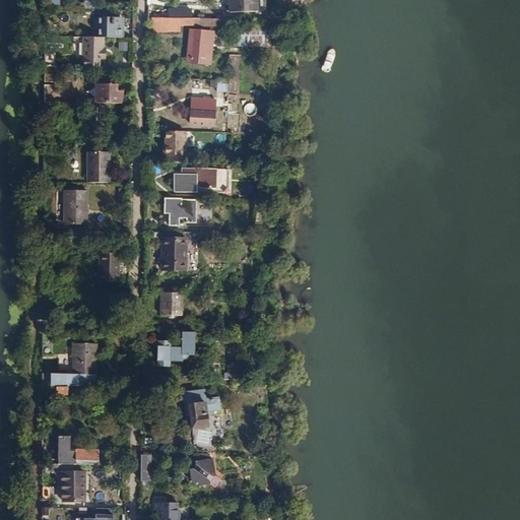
[(257,12),(256,0),(229,0),(230,13),(257,12)]
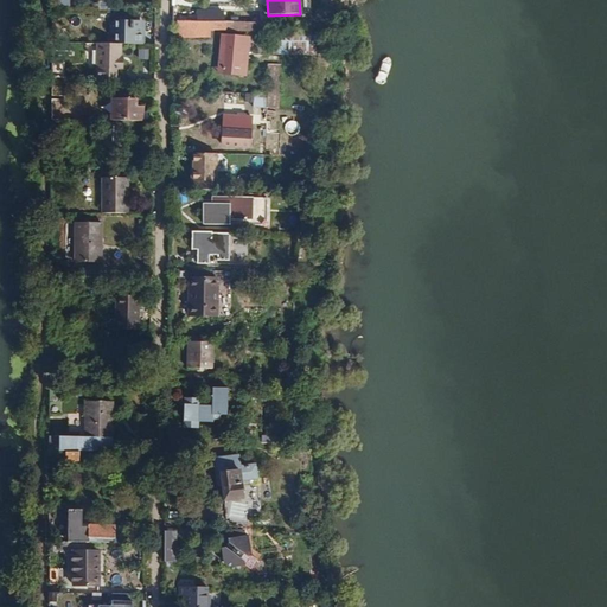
[(211,19),(237,20),(237,12),(211,11),(211,19)]
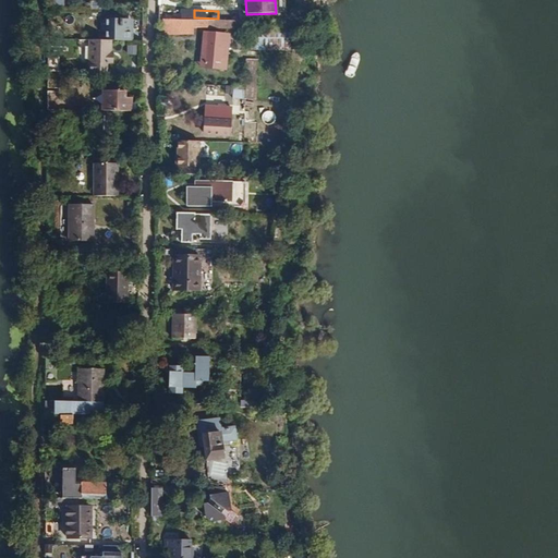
[(181,19),(165,17),(164,34),(192,35),(192,26),(192,19),(190,19),(181,19)]
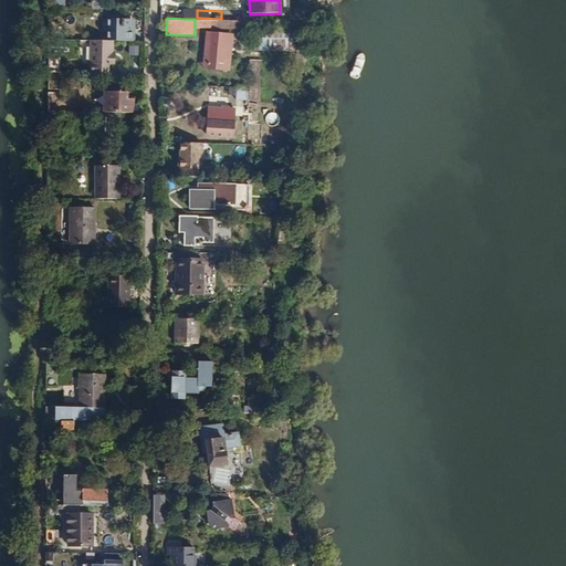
[(128,43),(128,21),(107,20),(107,43),(111,43),(128,43)]
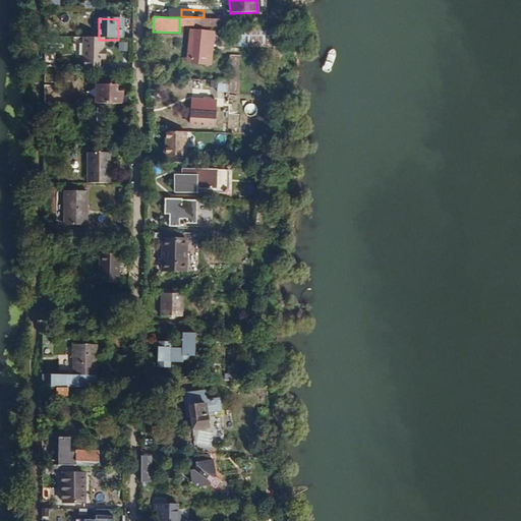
[(212,67),(215,32),(191,30),(188,65),(212,67)]
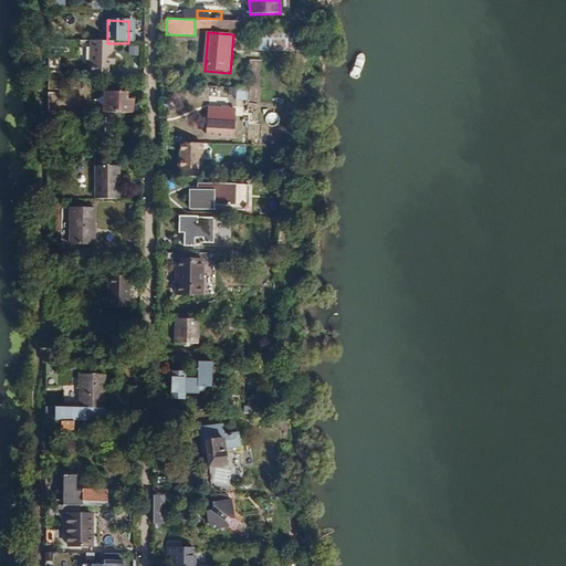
[(290,40),(253,37),(252,50),(289,53),(290,40)]
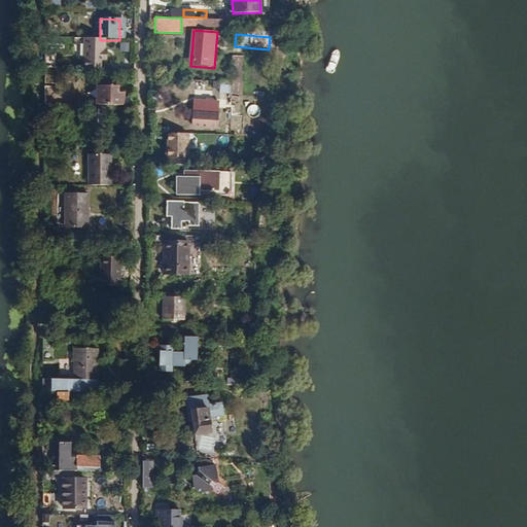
[(103,50),(103,40),(100,40),(82,39),(81,70),(103,70),(103,63),(105,63),(105,51),(103,50)]
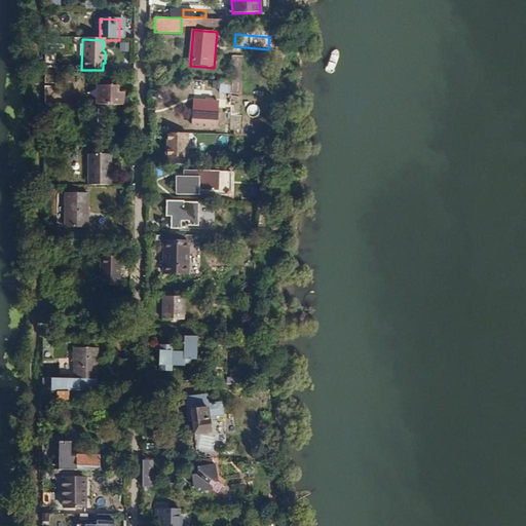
[(120,51),(129,51),(130,42),(120,42),(120,51)]
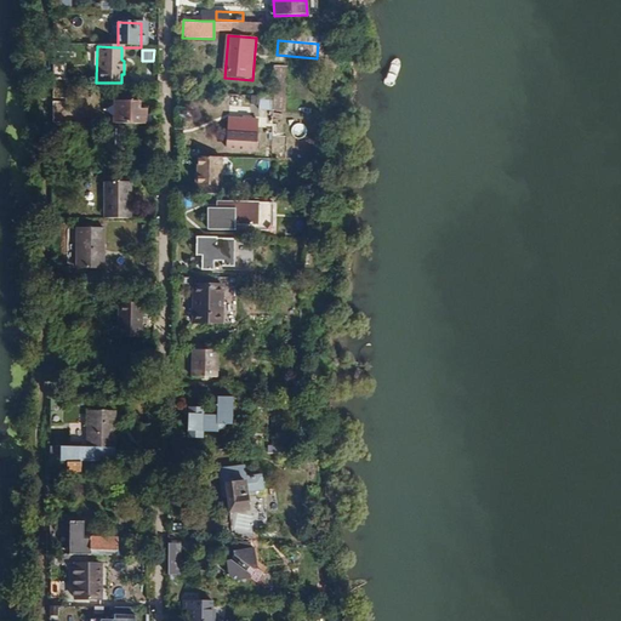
[(67,81),(67,64),(56,64),(56,81),(67,81)]
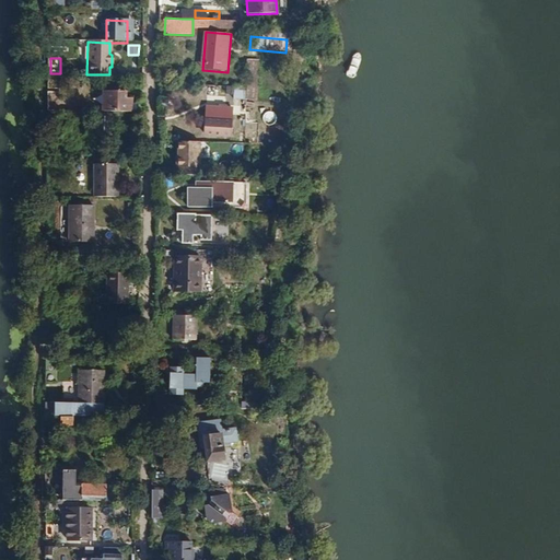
[(258,100),(259,59),(247,59),(246,100),(258,100)]
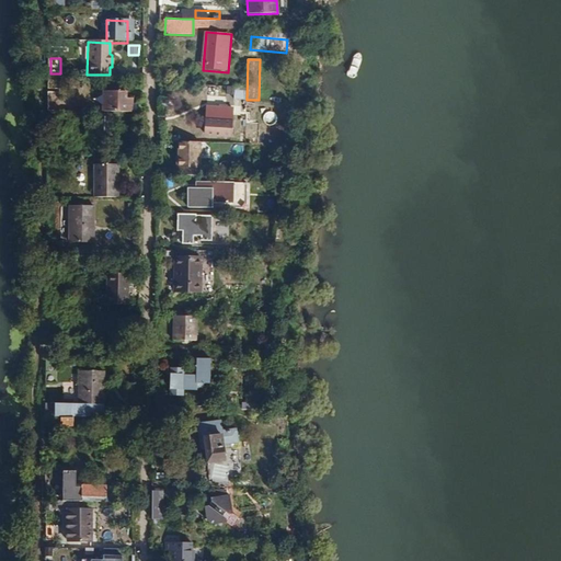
[(104,113),(117,113),(134,113),(134,100),(127,100),(127,92),(104,92),(104,113)]
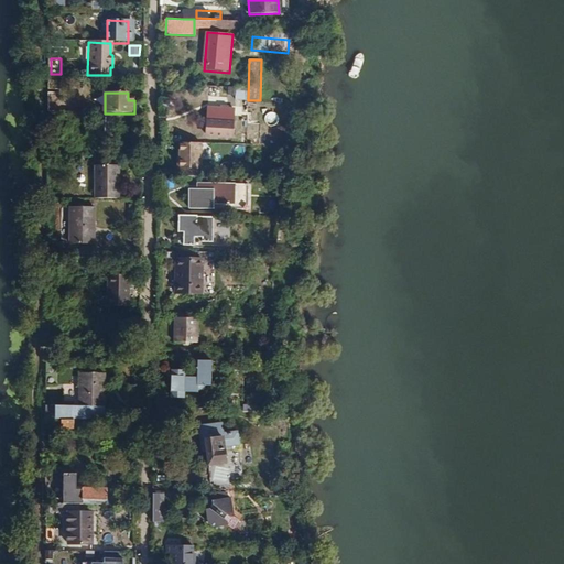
[(232,138),(234,109),(207,108),(206,136),(232,138)]
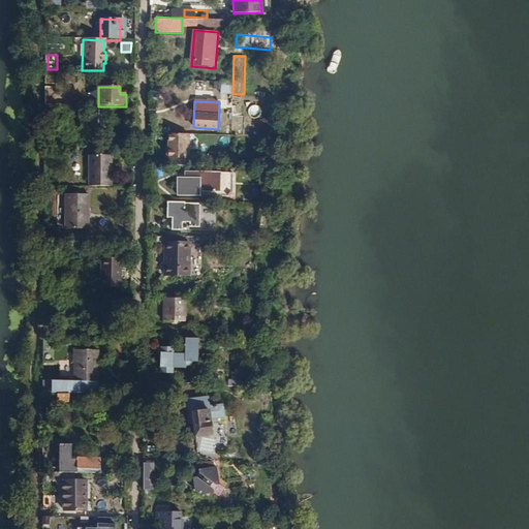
[(255,103),(247,112),(254,119),(262,111),(255,103)]
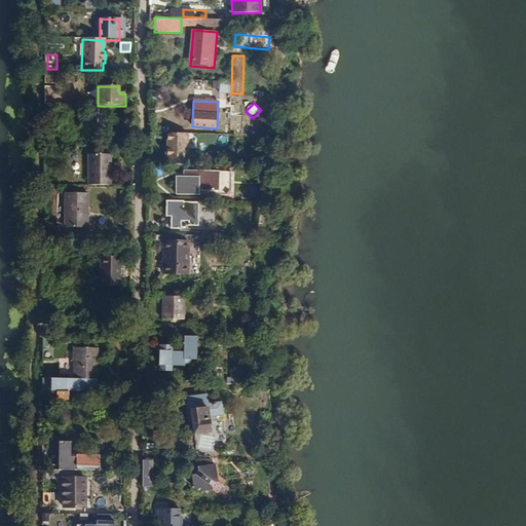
[(110,125),(110,106),(98,106),(95,106),(94,115),(86,115),(85,125),(110,125)]
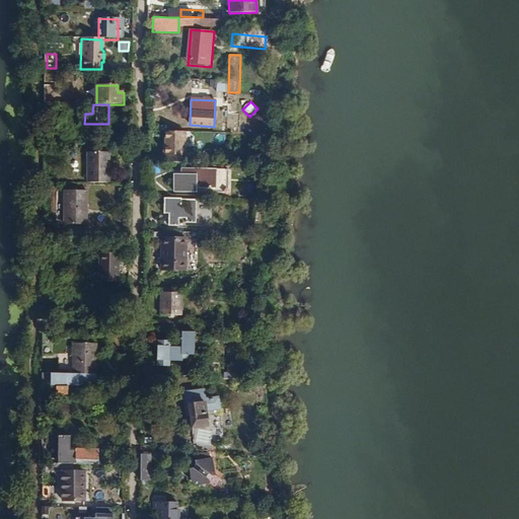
[(184,163),(184,132),(166,132),(166,146),(163,146),(163,157),(166,157),(166,163),(184,163)]
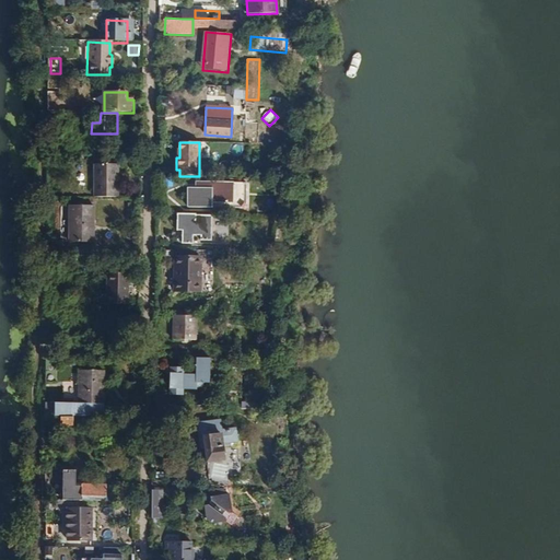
[(118,198),(117,165),(93,165),(94,198),(118,198)]
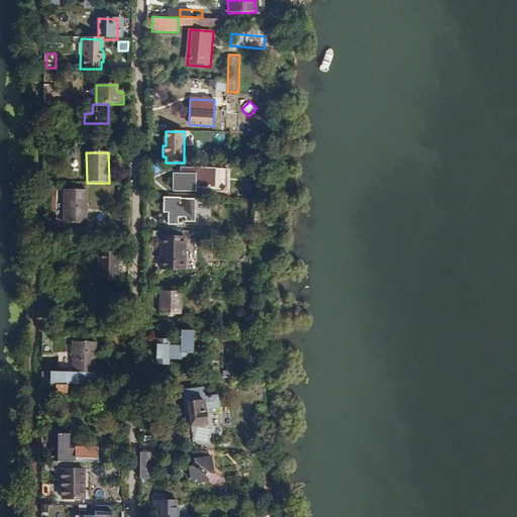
[(227,193),(228,169),(187,169),(187,176),(175,176),(175,192),(227,193)]
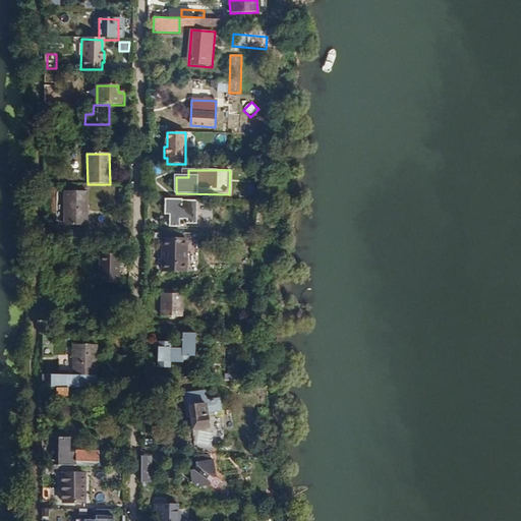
[(88,227),(89,190),(66,190),(65,226),(88,227)]
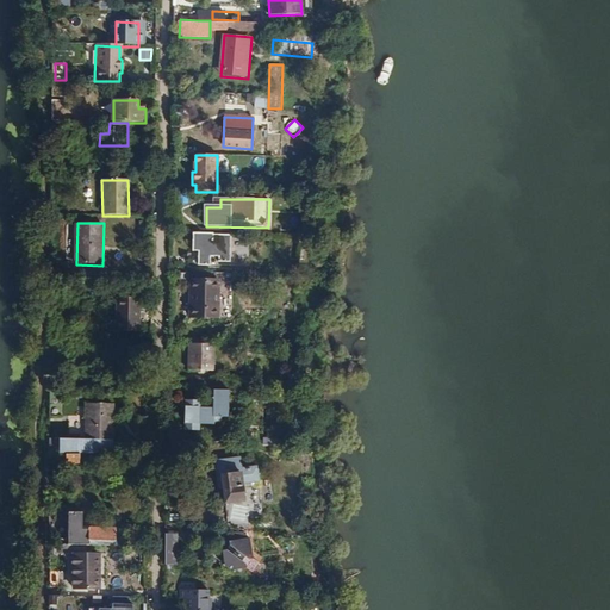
[(231,262),(231,236),(212,236),(212,234),(193,234),(192,251),(198,251),(198,266),(210,266),(210,257),(218,257),(218,262),(231,262)]
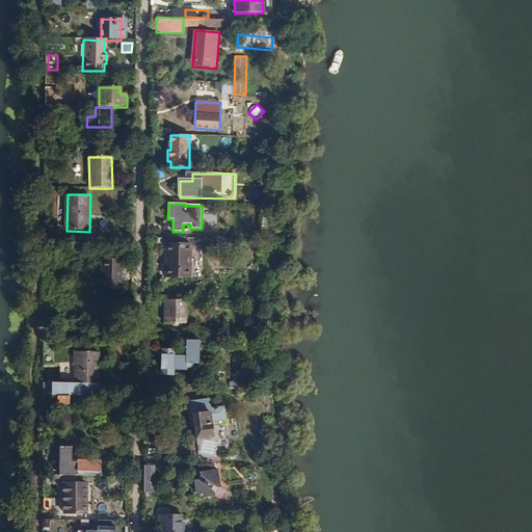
[(190,278),(191,244),(165,243),(164,277),(190,278)]
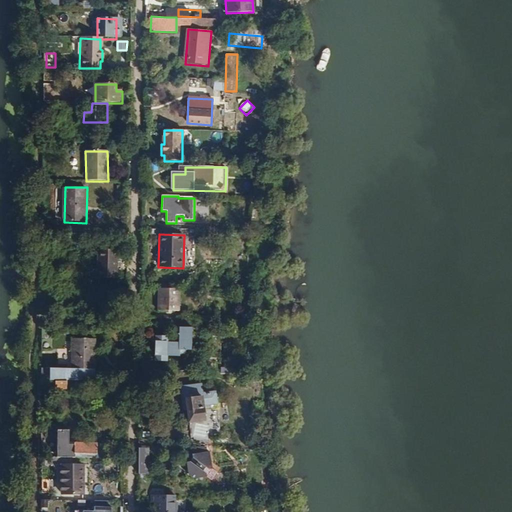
[(118,278),(119,249),(100,248),(99,277),(118,278)]
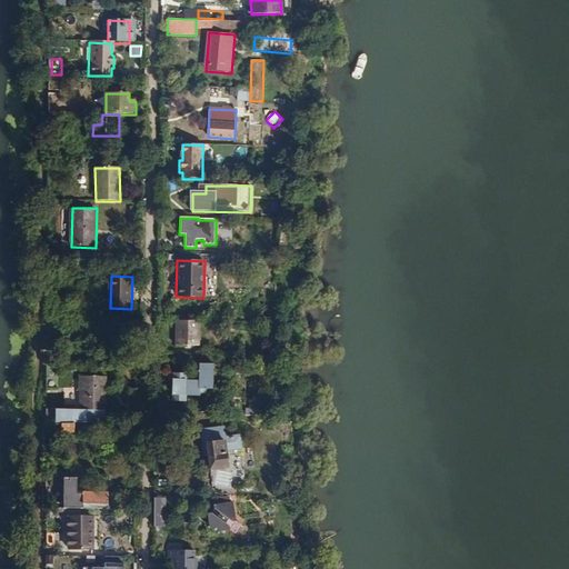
[(93,296),(73,296),(75,322),(98,322),(97,301),(93,301),(93,296)]
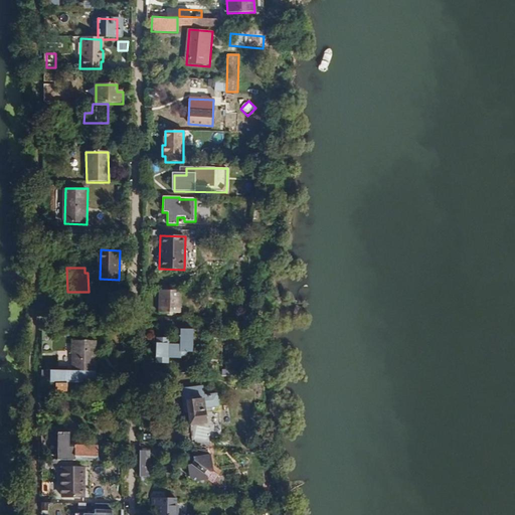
[(178,313),(178,291),(158,291),(158,313),(178,313)]
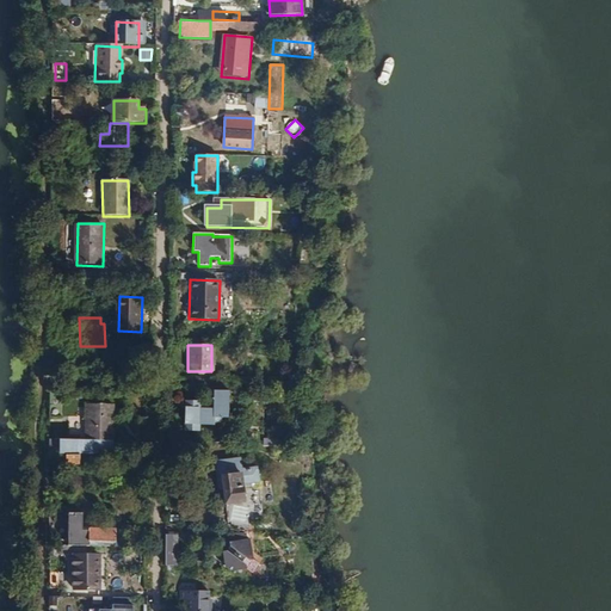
[(198,409),(185,409),(185,430),(198,431),(198,424),(220,425),(220,419),(226,419),(227,393),(213,393),(213,409),(198,409)]
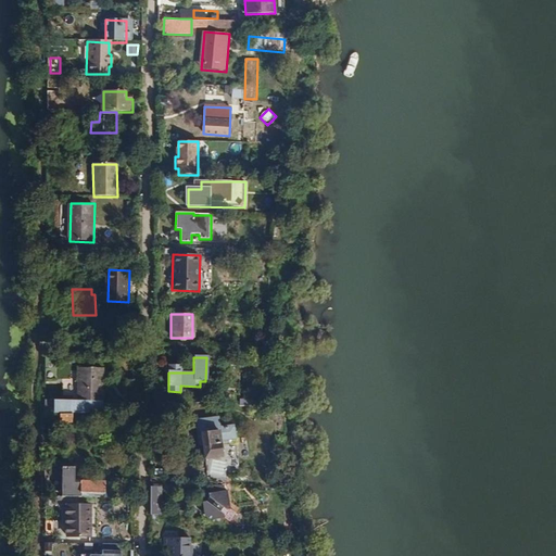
[(103,414),(103,368),(79,368),(79,400),(47,400),(47,414),(103,414)]
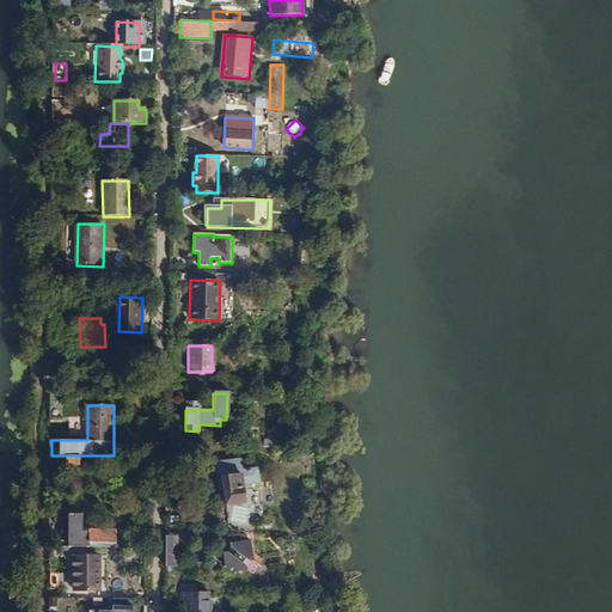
[(264,512),(261,471),(244,472),(243,460),(215,461),(218,494),(224,493),(225,510),(246,508),(246,514),(264,512)]
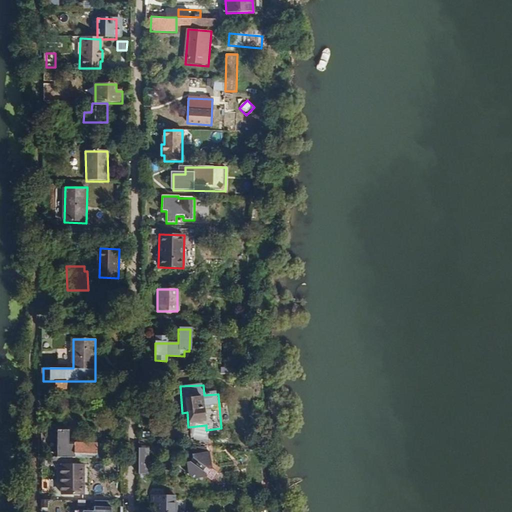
[(102,459),(102,444),(69,444),(69,430),(58,430),(58,459),(68,459),(68,465),(84,465),(84,459),(102,459)]
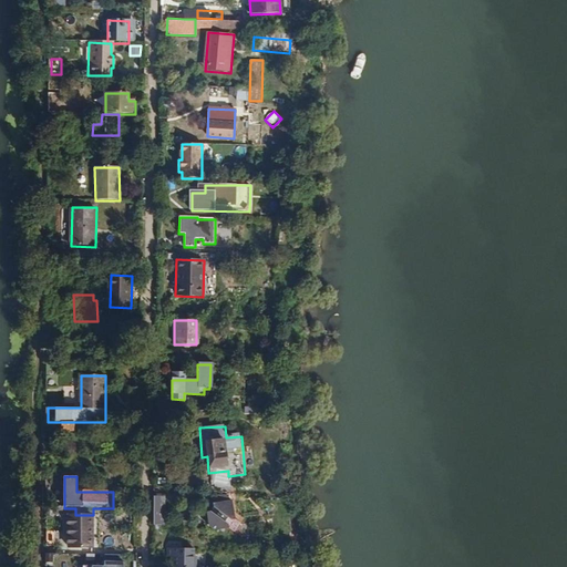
[(214,532),(225,531),(229,535),(237,525),(233,522),(232,502),(229,502),(229,495),(215,496),(215,503),(214,503),(214,507),(210,511),(206,511),(206,525),(214,532)]
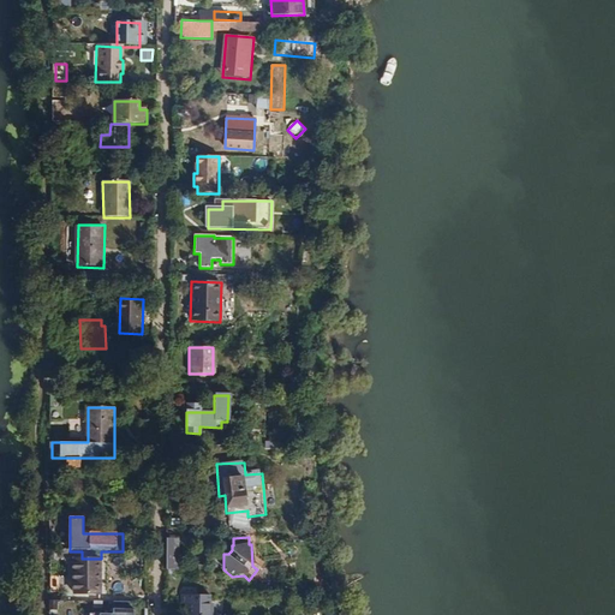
[(179,571),(179,539),(167,539),(166,571),(179,571)]
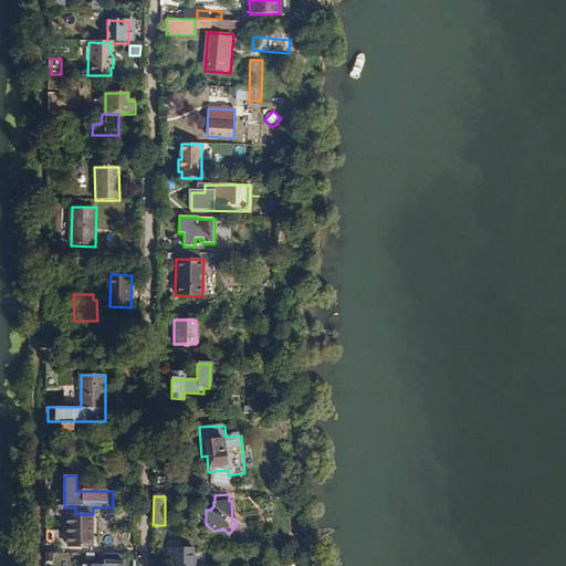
[(91,549),(91,517),(67,517),(67,549),(91,549)]
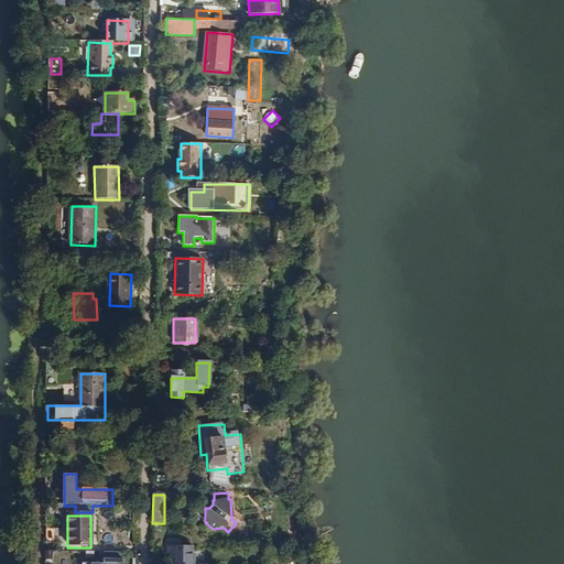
[(191,554),(191,545),(165,545),(165,561),(171,561),(170,563),(194,563),(194,554),(191,554)]
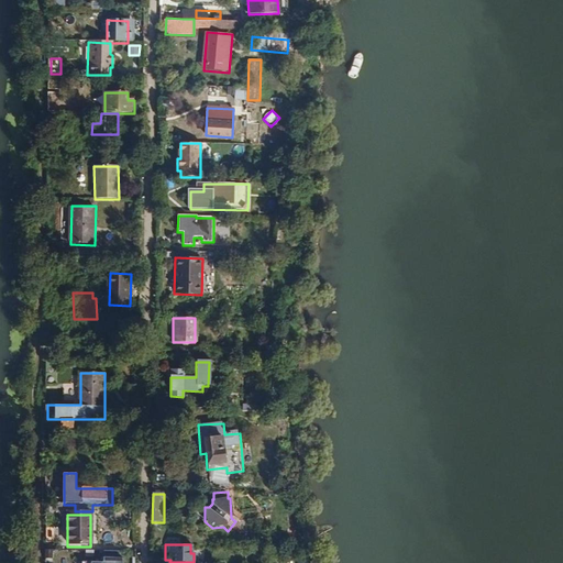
All buildings are outlined.
